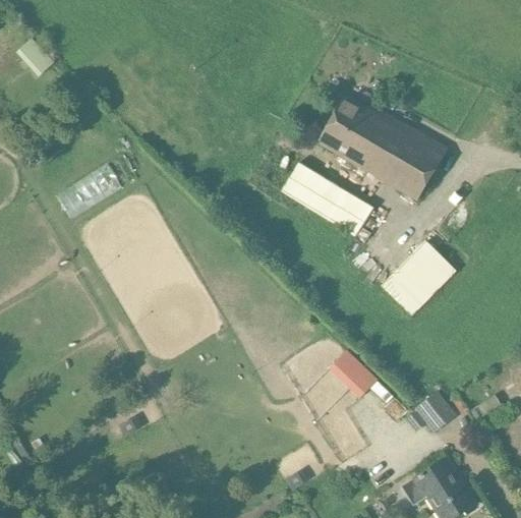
[(54,61),(32,37),(16,52),(39,75),(54,61)]
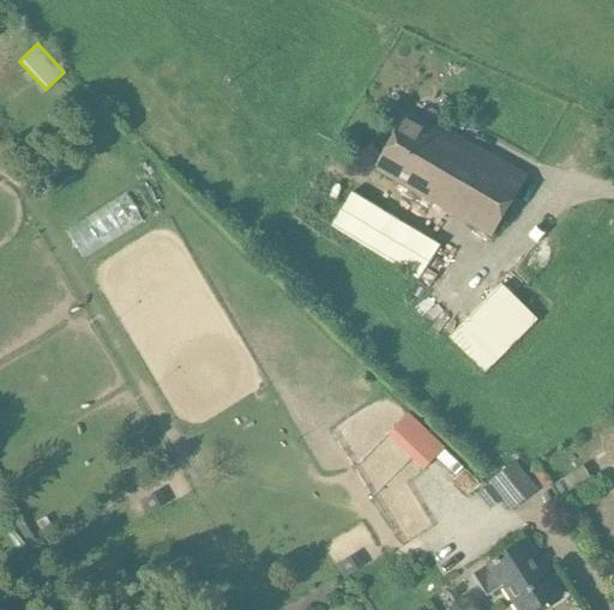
[(374,167),(491,235),(528,173),(449,130),(447,133),(407,112),(374,167)]
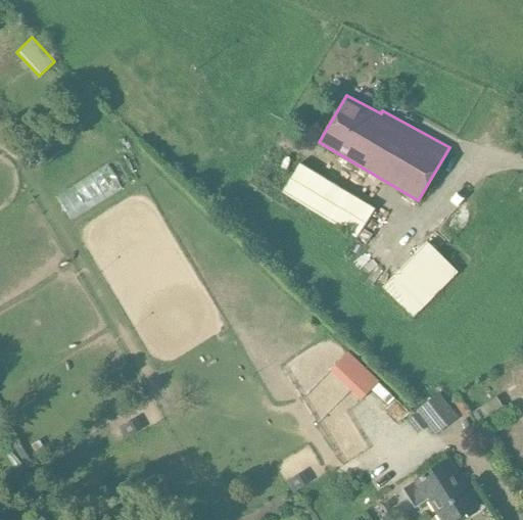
[(126,154),(55,196),(69,220),(139,178),(126,154)]
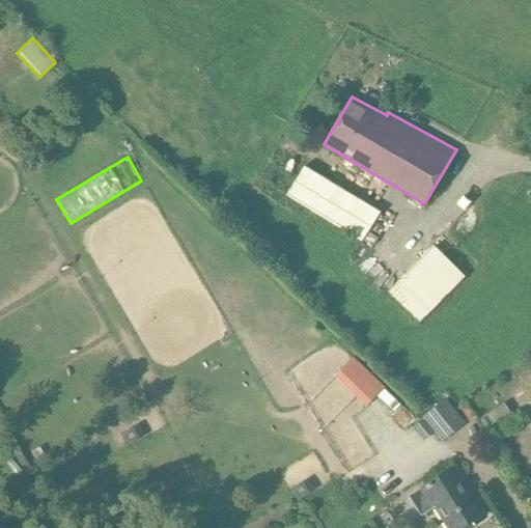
[(381,211),(304,165),(296,160),(286,176),(295,181),(286,193),(363,239),(381,211)]
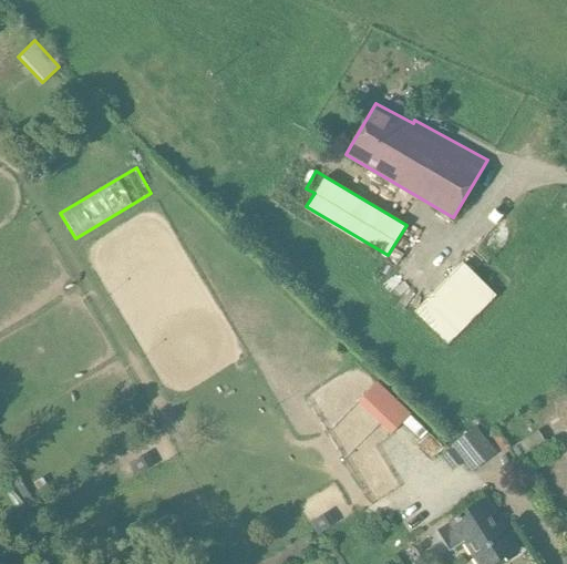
[(463,262),(447,278),(415,310),(449,344),(496,294),(463,262)]
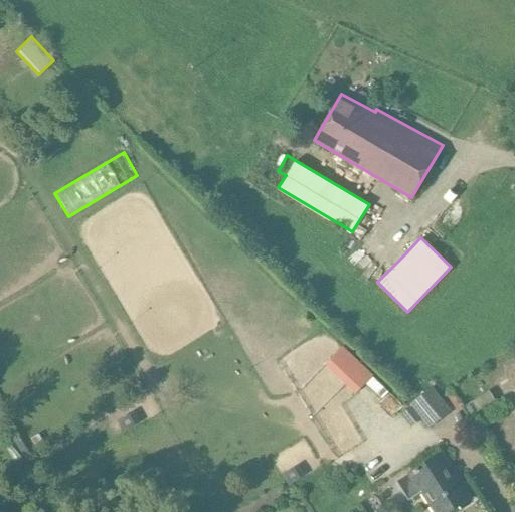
[(322,360),(351,391),(369,374),(340,343),(322,360)]
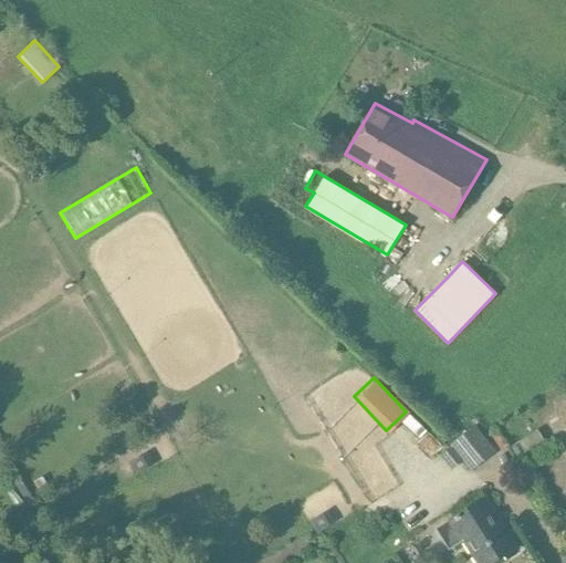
[(565,389),(565,388),(528,414),(544,437),(565,421),(565,389)]
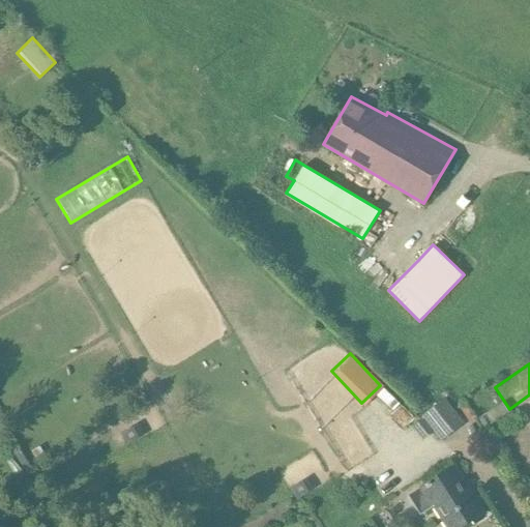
[(383,387),(377,394),(392,410),(400,402),(383,387)]
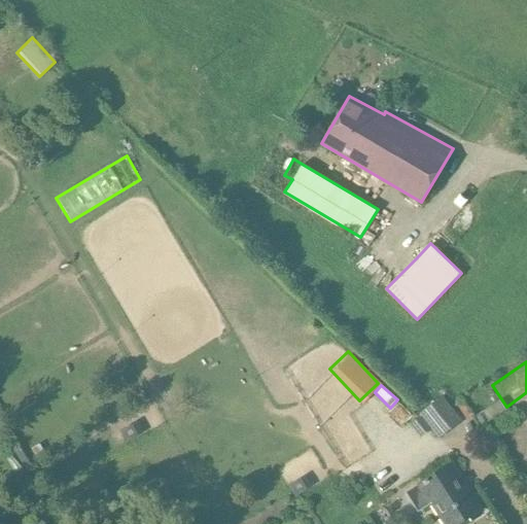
[(526,392),(506,407),(519,424),(526,418),(526,392)]
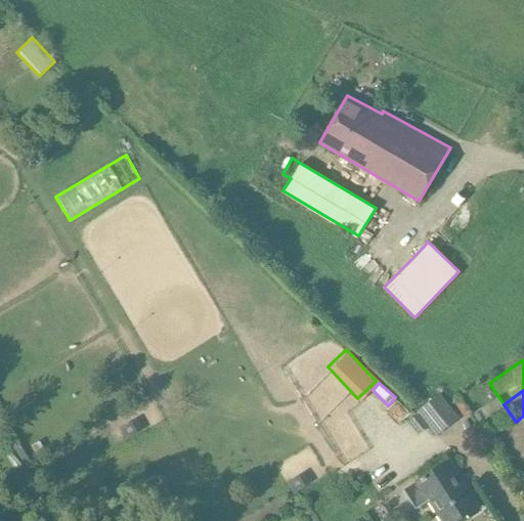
[(422,410),(411,419),(408,421),(418,432),(401,445),(409,456),(426,442),(419,434),(430,425),(436,433),(439,431),(460,415),(441,391),(420,407),(422,410)]
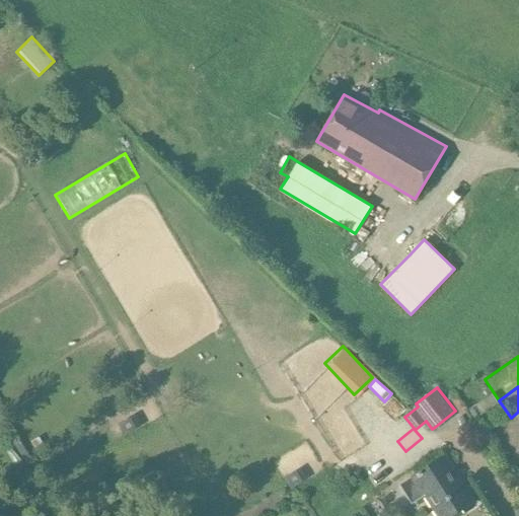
[(467,403),(461,408),(469,421),(476,416),(467,403)]
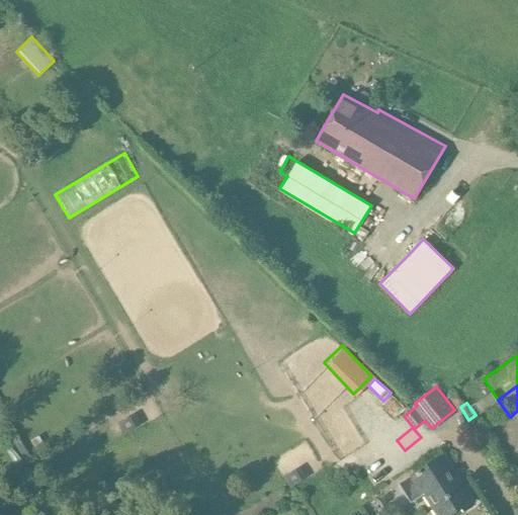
[(480,419),(473,423),(482,436),(489,431),(480,419)]
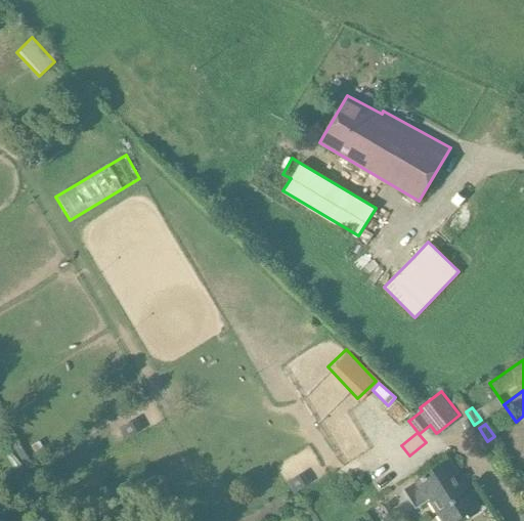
[(498,440),(491,445),(500,458),(508,453),(498,440)]
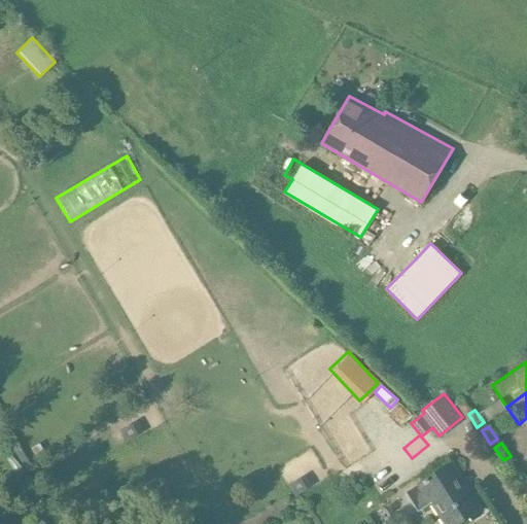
[(20,446),(13,449),(27,470),(33,466),(20,446)]
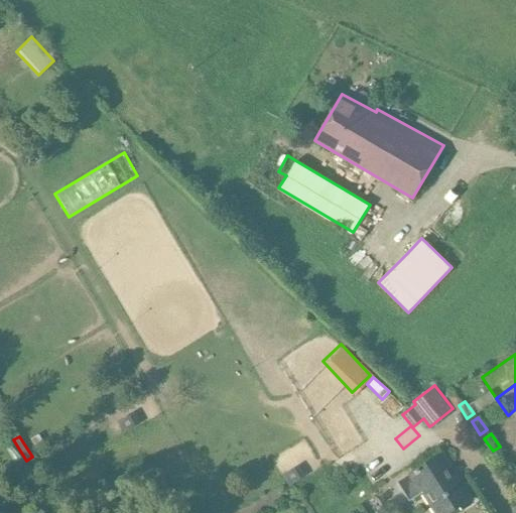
[(440,453),(410,472),(411,473),(423,491),(429,501),(436,512),(447,512),(470,500),(459,483),(449,469),(454,467),(455,466),(444,450),(440,453)]
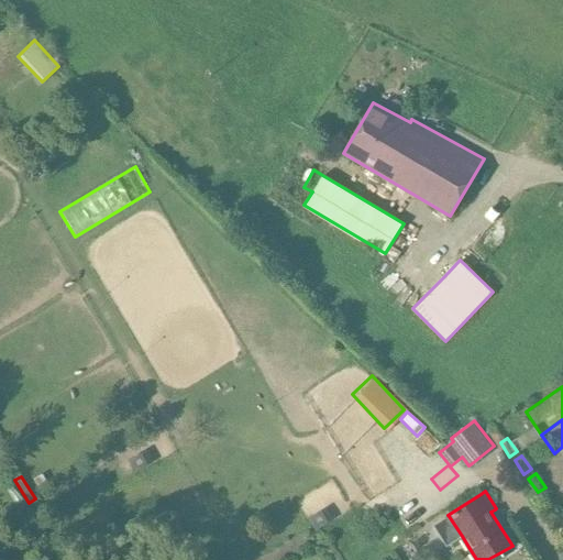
[(547,496),(540,502),(549,516),(556,511),(547,496)]
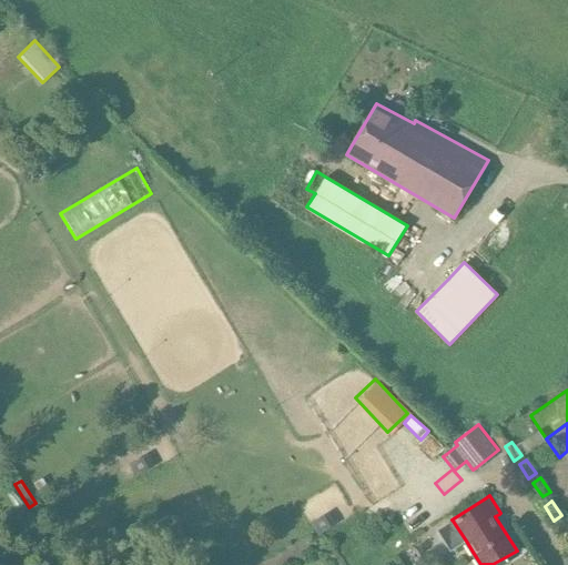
[(60,504),(49,510),(58,525),(68,518),(60,504)]
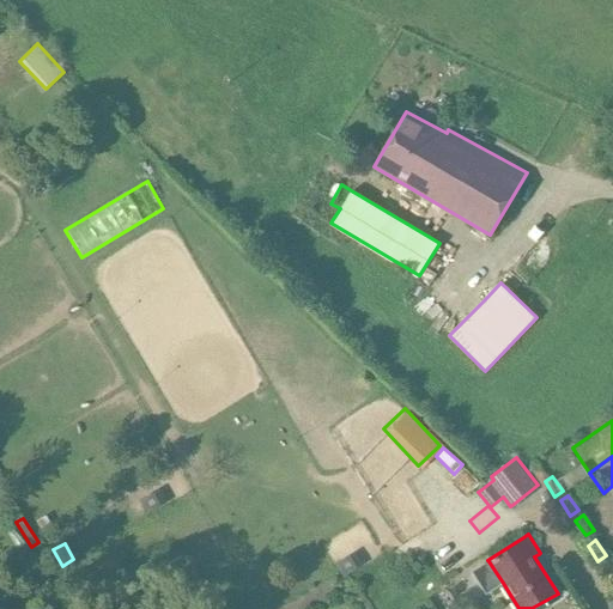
[(354,550),(335,562),(344,577),(363,564),(354,550)]
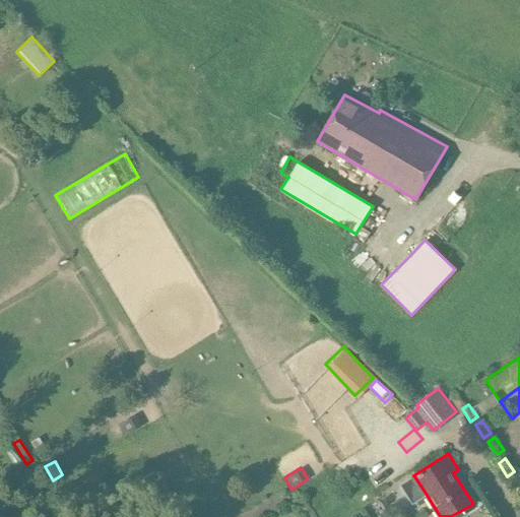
[(519,477),(515,471),(509,476),(517,489),(519,487),(519,477)]
